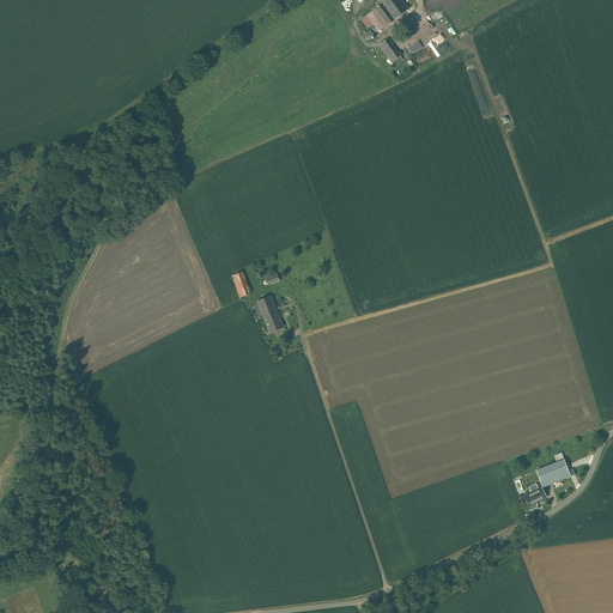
[(412,10),(404,0),(378,0),(395,22),(412,10)]
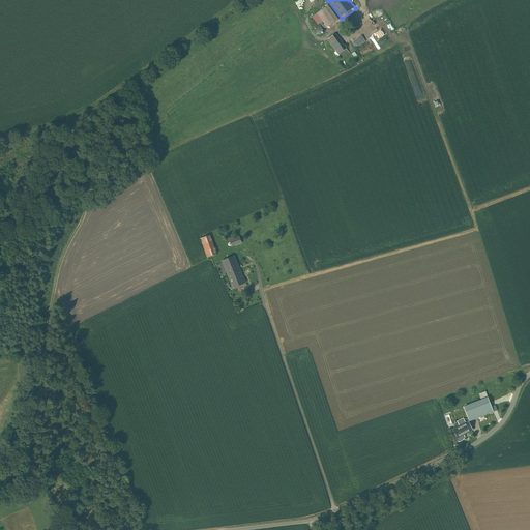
[(335,21),(326,6),(317,13),(326,27),(335,21)]
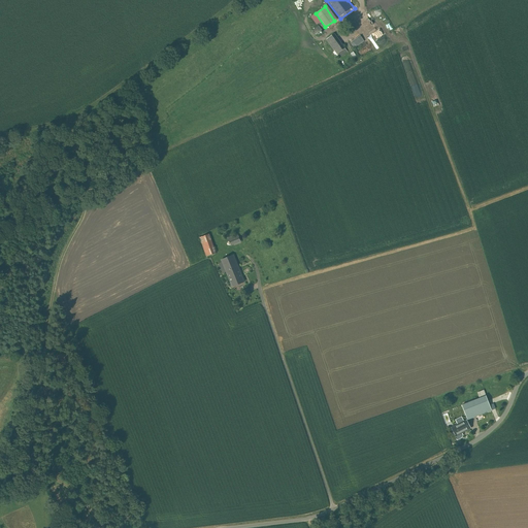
[(317,34),(323,29),(320,25),(314,30),(317,34)]
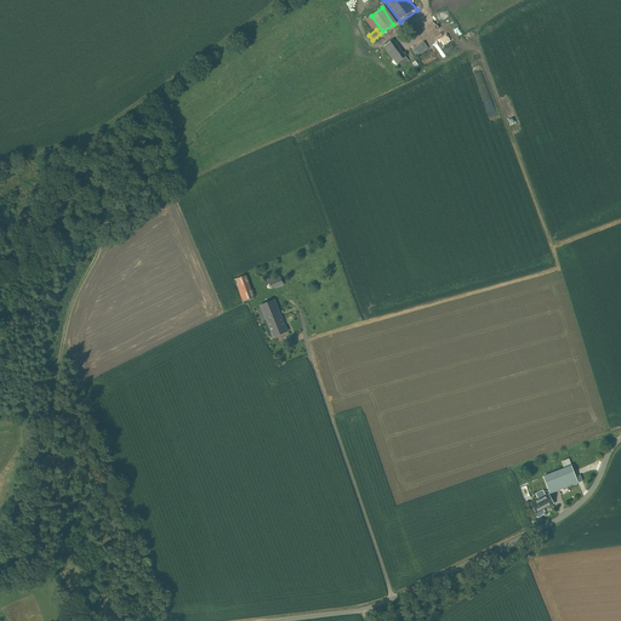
[(408,56),(394,40),(385,47),(398,64),(408,56)]
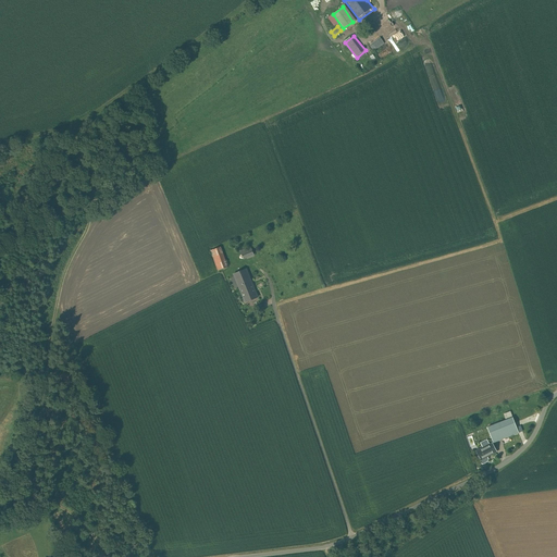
[(376,53),(387,48),(382,37),(371,42),(376,53)]
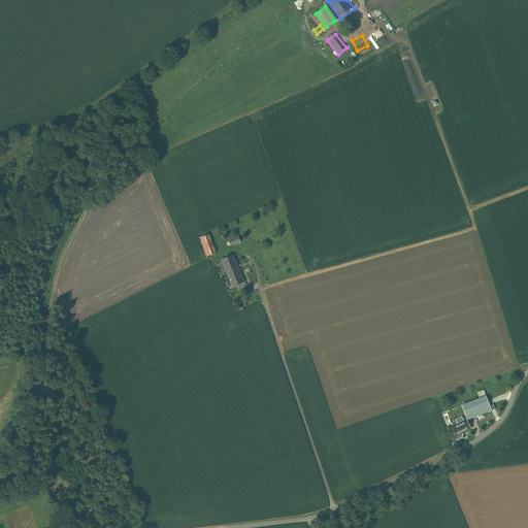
[(372,59),(356,67),(358,72),(375,64),(372,59)]
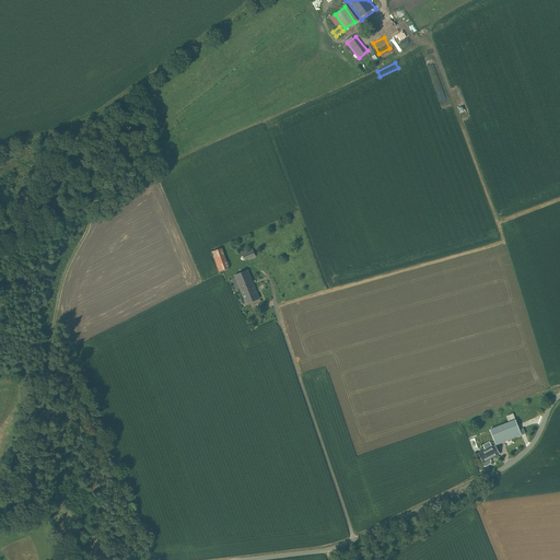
[(312,106),(327,101),(324,94),(308,100),(312,106)]
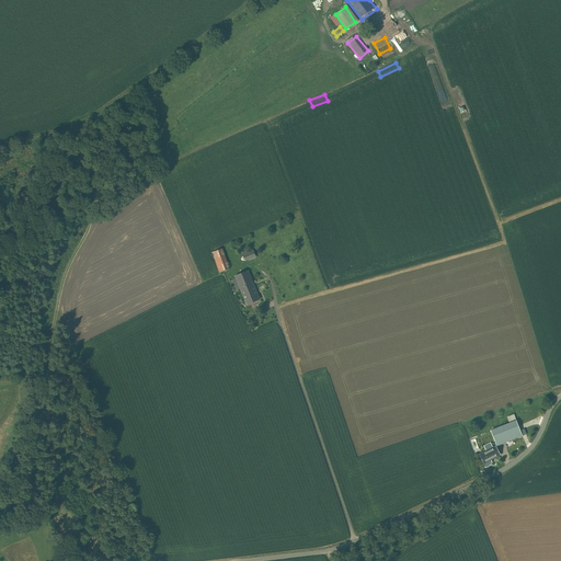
[(242,252),(247,261),(258,256),(253,247),(242,252)]
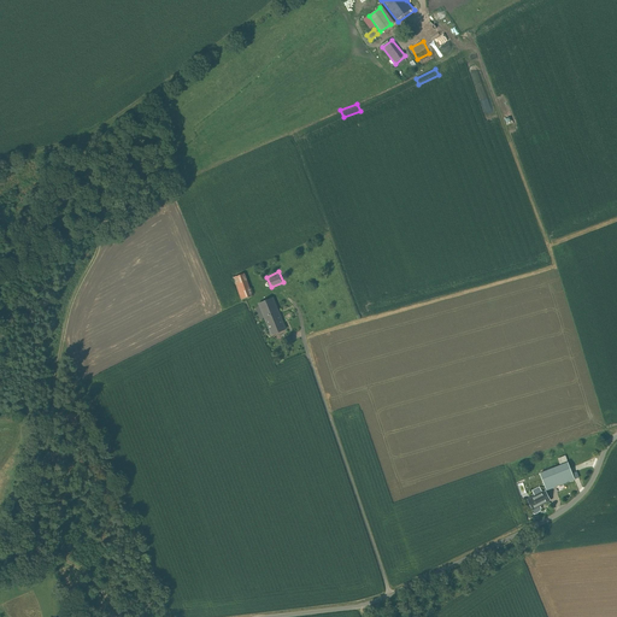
[(253,297),(246,272),(235,276),(241,299),(253,297)]
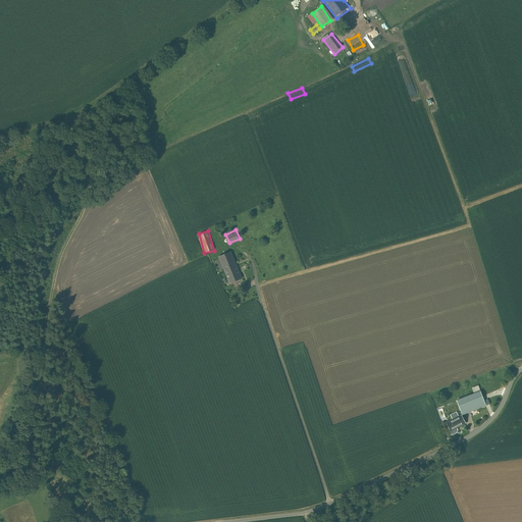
[(230,252),(219,257),(222,265),(235,260),(230,252)]
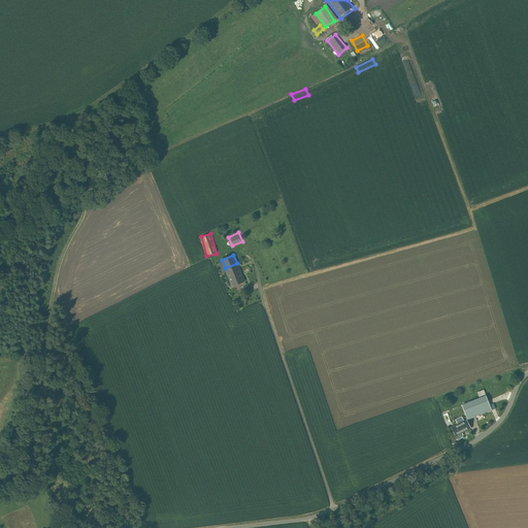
[(237,263),(225,268),(230,278),(241,274),(237,263)]
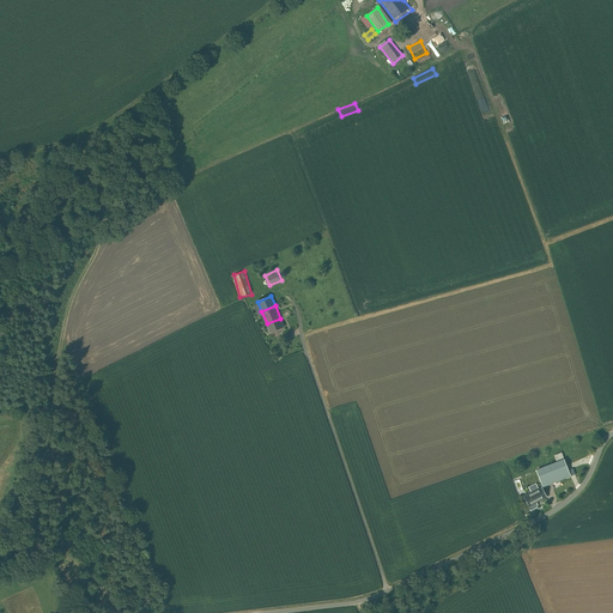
[(280,319),(267,323),(271,332),(284,326),(280,319)]
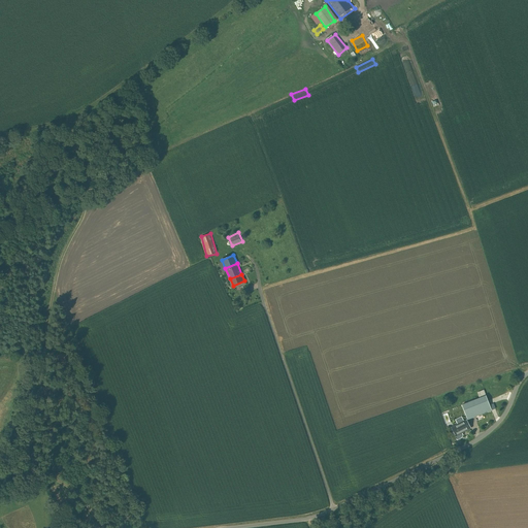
[(486,395),(462,404),(468,419),(492,409),(486,395)]
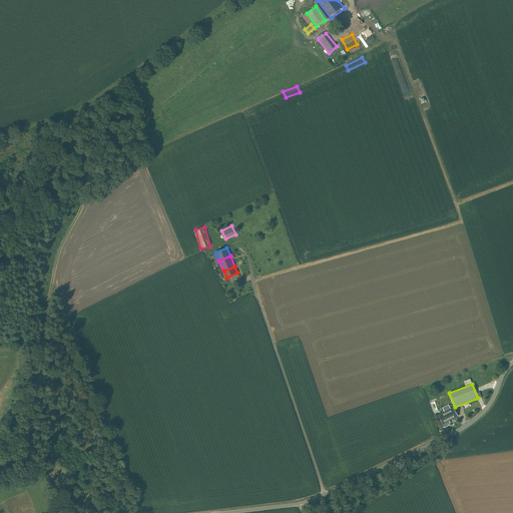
[(439,415),(443,423),(458,415),(453,407),(439,415)]
